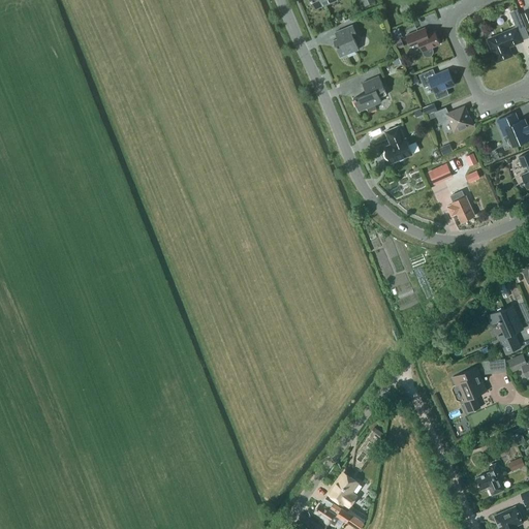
[(311,0),(315,9),(324,5),(323,4),(334,0),(311,0)]
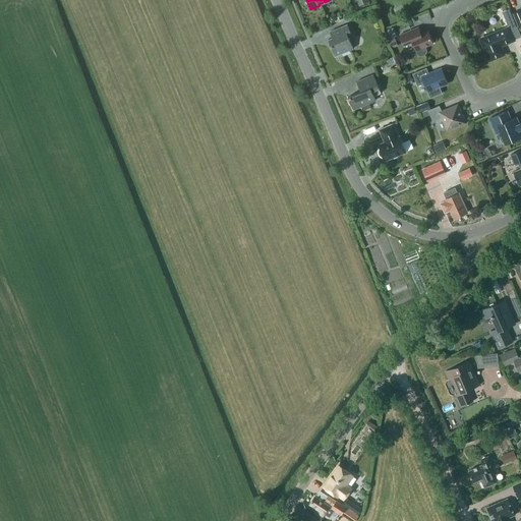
[(329,39),(333,50),(336,55),(338,54),(353,48),(348,35),(351,33),(348,24),(330,32),(333,38),(329,39)]
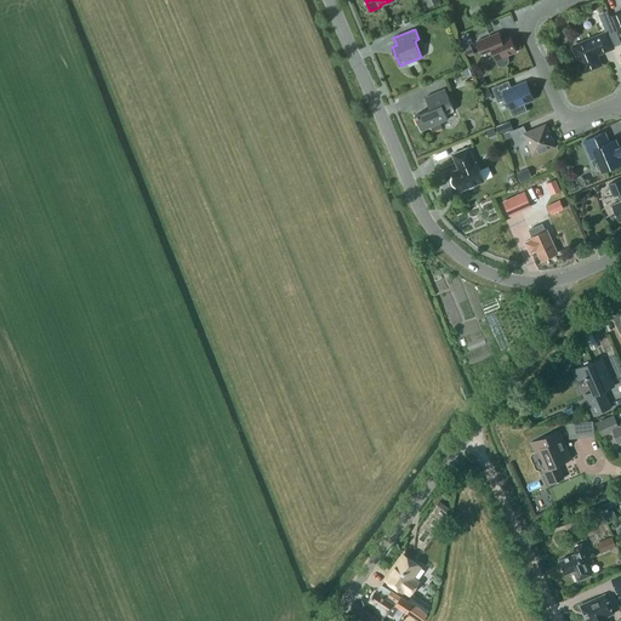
[(466,55),(474,51),(467,32),(459,35),(466,55)]
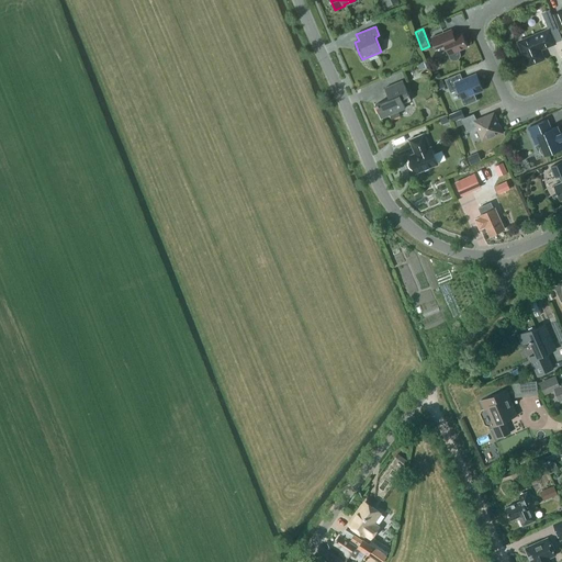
[(451,29),(451,30),(431,37),(437,49),(446,46),(449,54),(449,55),(449,56),(451,58),(452,59),(454,60),(457,59),(459,58),(460,56),(460,54),(460,52),(459,49),(468,46),(462,33),(454,36),(451,29)]
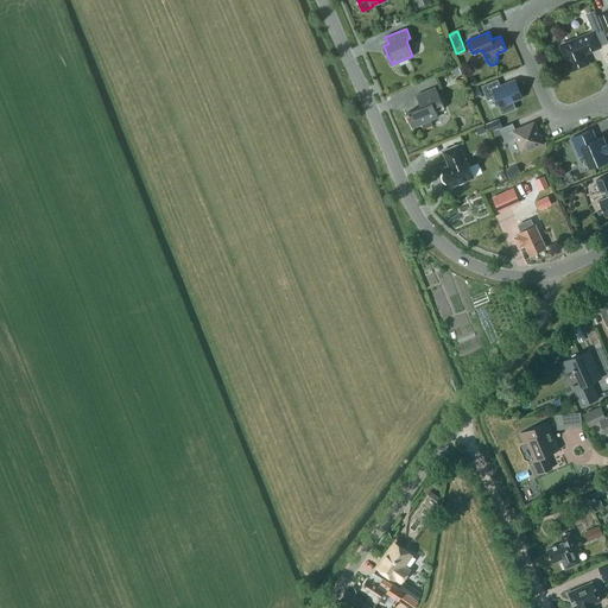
[(565,54),(571,69),(588,63),(583,52),(600,46),(594,32),(561,45),(563,54),(565,54)]
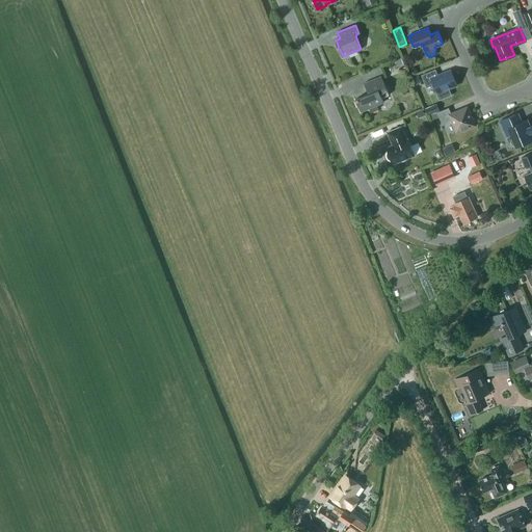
[(434,70),(422,75),(427,87),(434,84),(441,101),(452,96),(449,86),(456,83),(451,71),(437,77),(434,70)]
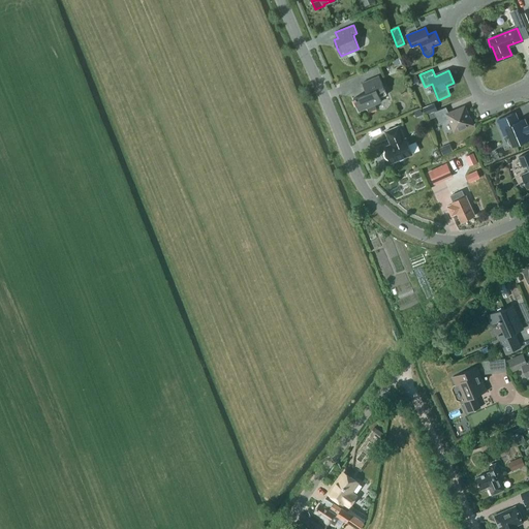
[(368,107),(369,111),(376,107),(374,104),(382,101),(380,96),(386,94),(379,75),(362,83),(367,92),(353,98),(359,111),(368,107)]
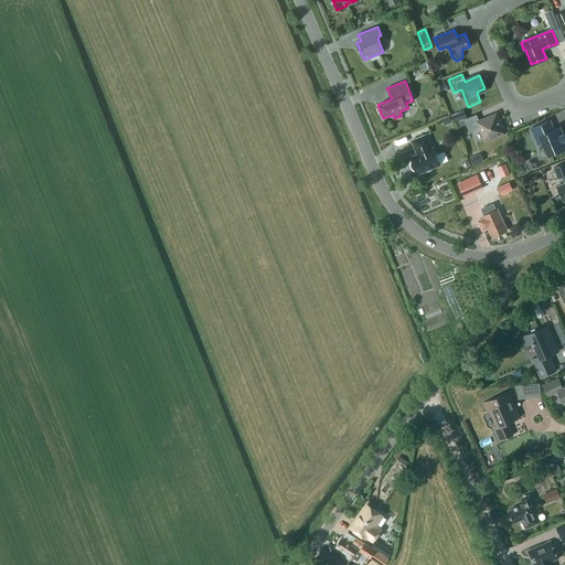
[(467,117),(464,109),(450,115),(454,123),(467,117)]
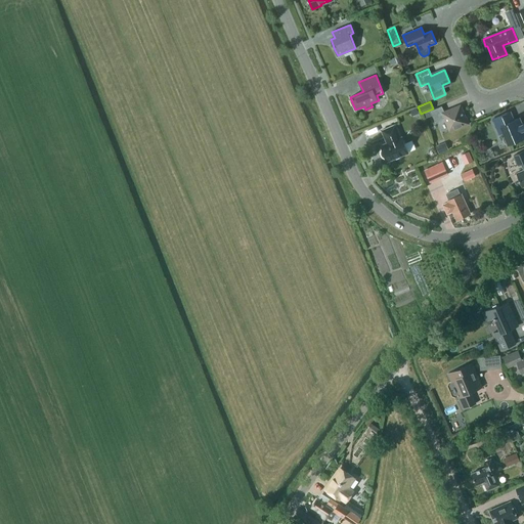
[(444,112),(442,105),(431,111),(435,122),(445,118),(450,130),(462,125),(462,126),(469,123),(467,116),(466,117),(461,104),(444,112)]
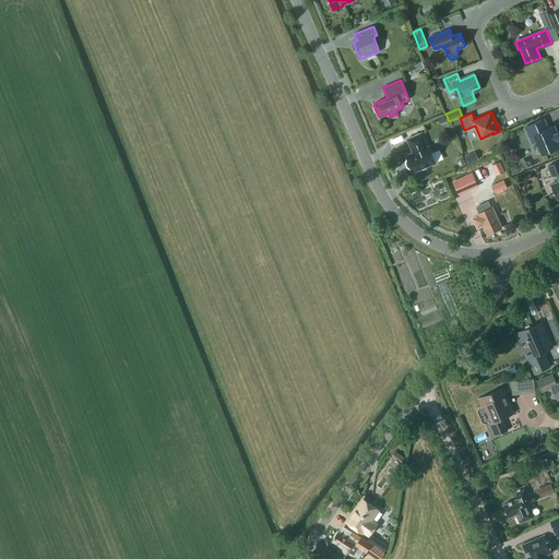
[(545,119),(525,127),(532,143),(537,141),(543,153),(558,145),(558,133),(558,131),(557,132),(555,126),(548,128),(545,119)]
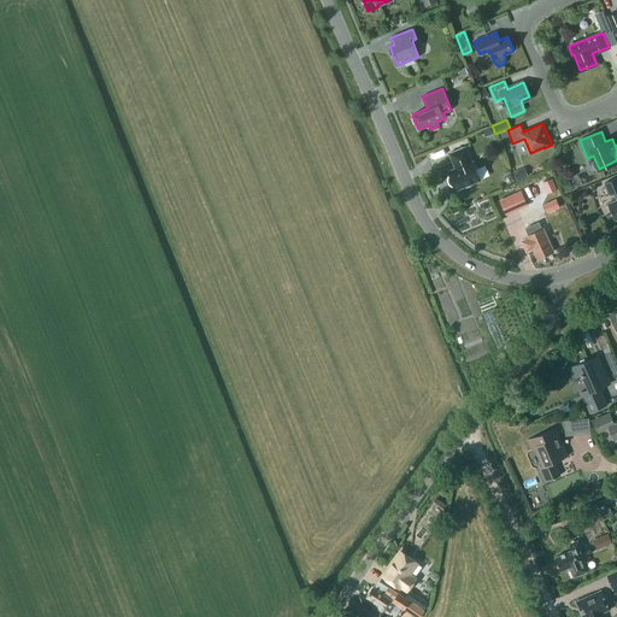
[(450,177),(448,180),(450,182),(451,183),(452,184),(454,186),(457,189),(481,178),(476,169),(474,162),(471,162),(469,156),(465,146),(450,153),(453,162),(454,162),(457,168),(448,171),(451,175),(450,177)]
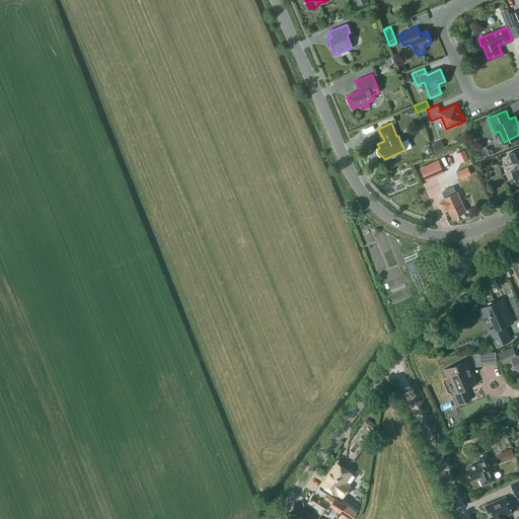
[(518,149),(509,153),(513,163),(516,162),(518,168),(511,171),(517,184),(518,183),(518,149)]
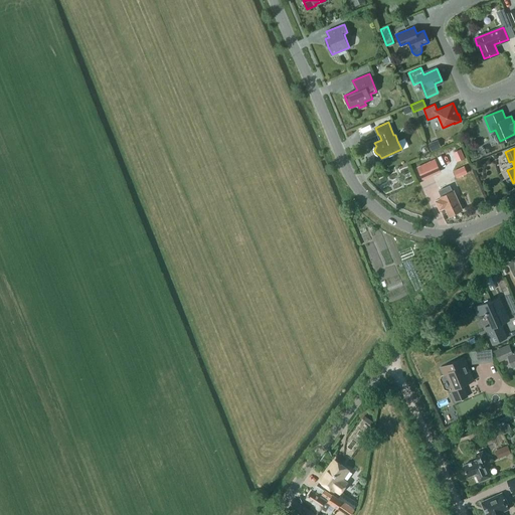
[(461,149),(454,151),(456,160),(464,158),(461,149)]
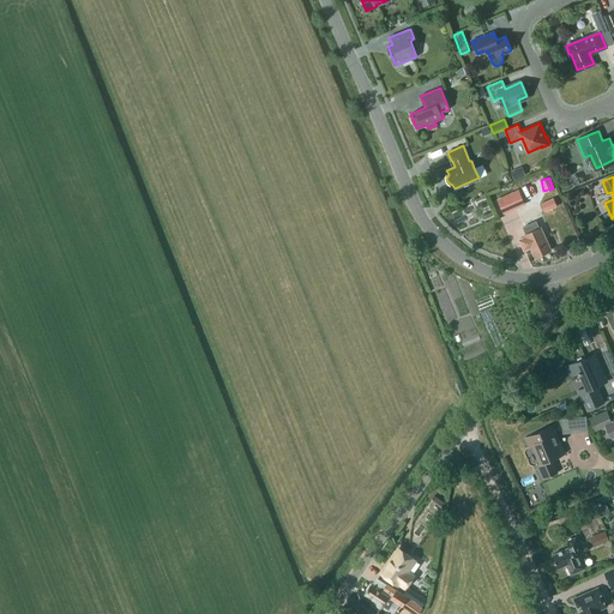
[(519,190),(498,199),(504,212),(525,203),(519,190)]
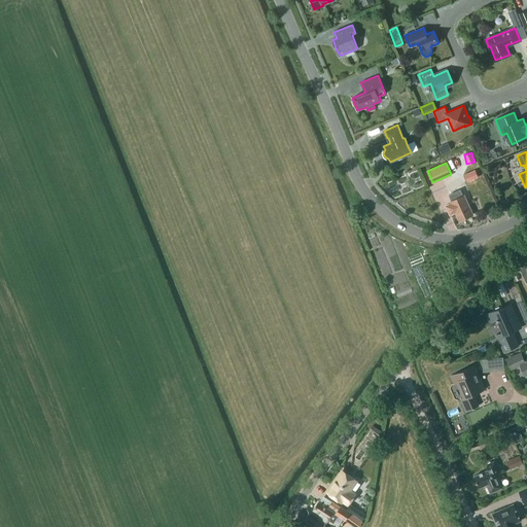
[(466,182),(472,179),(479,176),(476,170),(463,175),(466,182)]
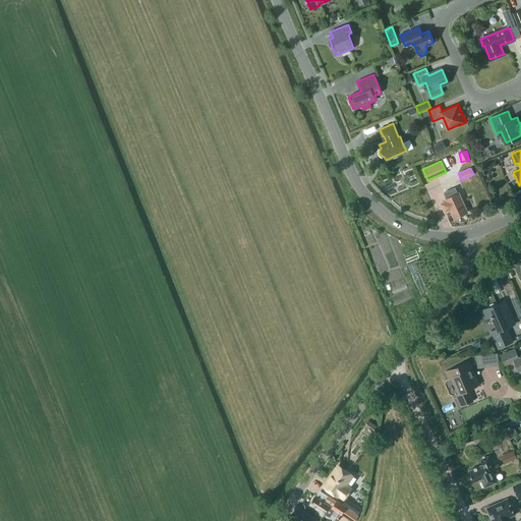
[(457,192),(455,187),(444,192),(446,197),(445,198),(446,200),(440,203),(444,212),(450,210),(454,218),(468,212),(459,192),(457,192)]
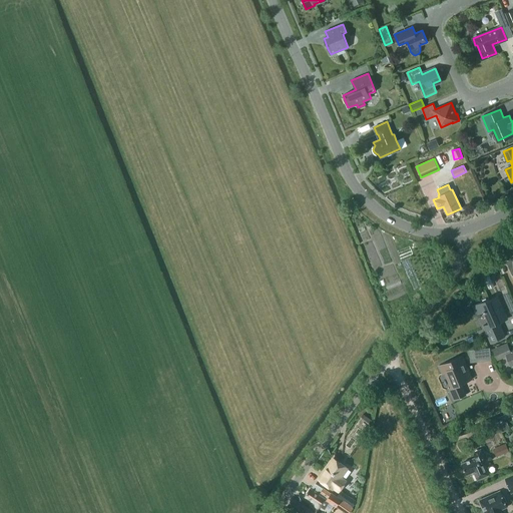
[(499,322),(507,318),(497,296),(489,299),(489,298),(473,305),(477,315),(484,311),(490,323),(483,326),(491,343),(505,336),(499,322)]
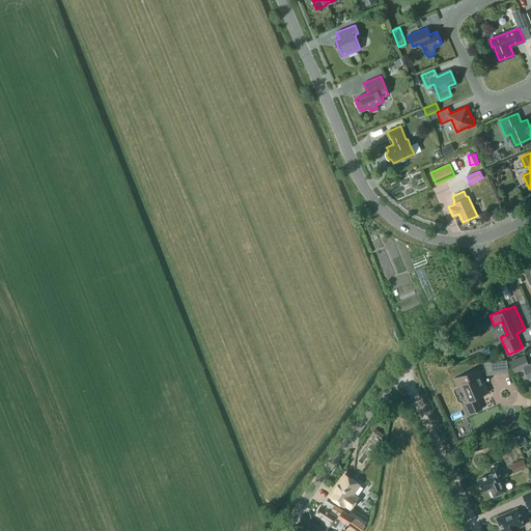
[(525,356),(511,362),(515,371),(525,367),(530,379),(530,378),(530,360),(528,362),(525,356)]
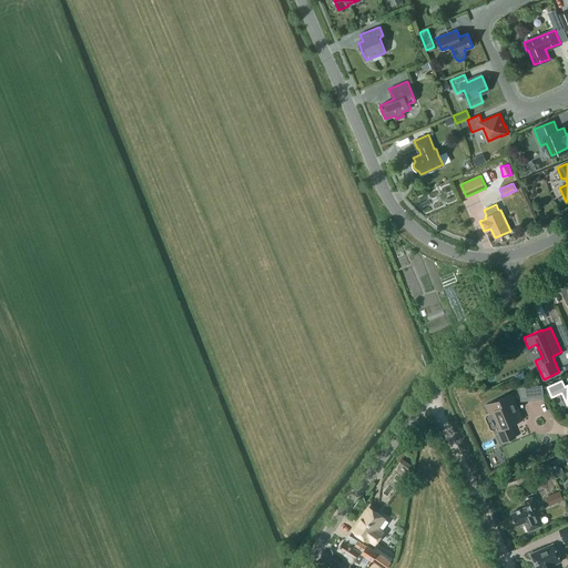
[(519,386),(519,399),(543,398),(541,385),(519,386)]
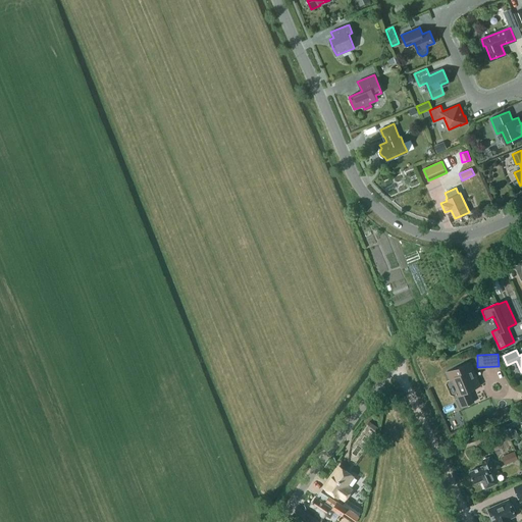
[(469,389),(480,385),(470,361),(446,372),(450,380),(456,378),(462,393),(456,395),(461,407),(474,401),(469,389)]
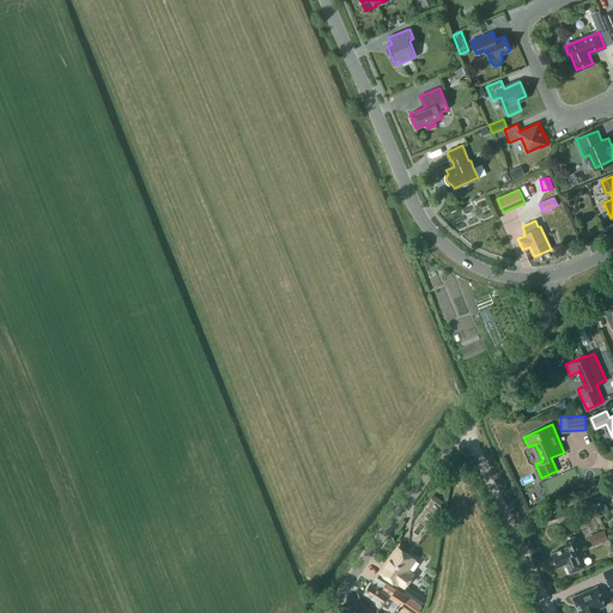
[(593,497),(581,503),(586,514),(596,508),(598,508),(593,497)]
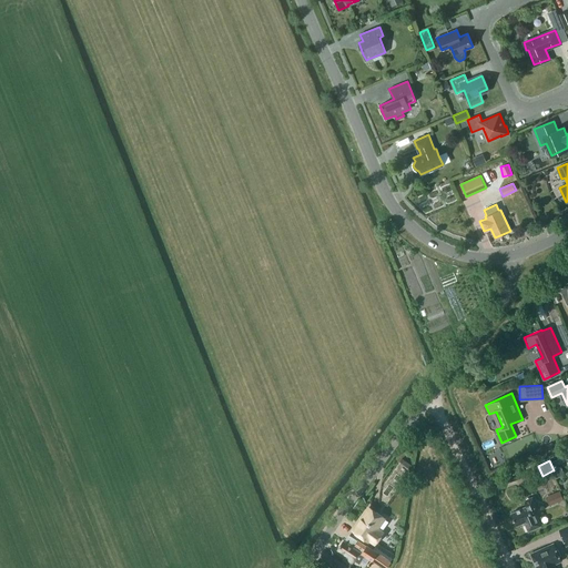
[(554,470),(553,470),(557,478),(565,475),(560,467),(554,470)]
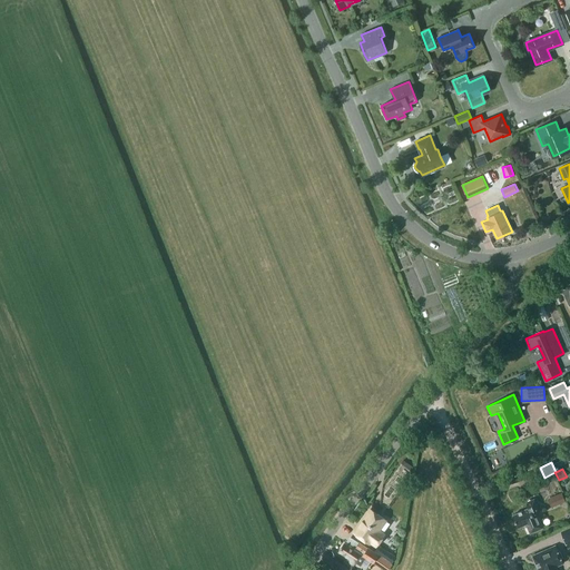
[(564,501),(561,493),(548,499),(551,507),(564,501)]
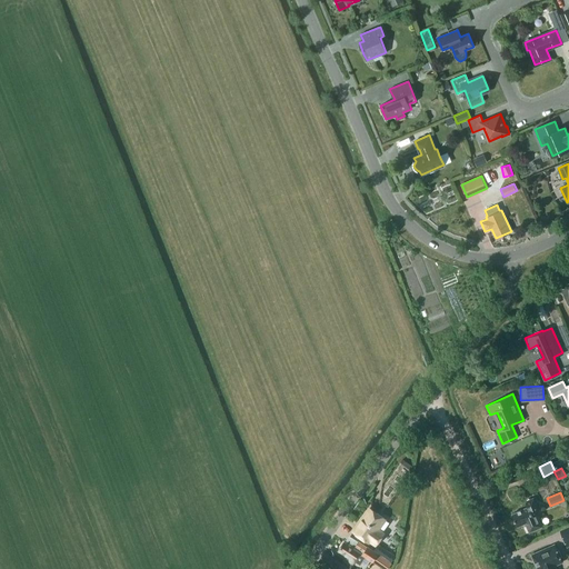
[(538,510),(533,499),(526,501),(528,507),(511,513),(517,526),(525,522),(530,532),(543,527),(536,510),(538,510)]
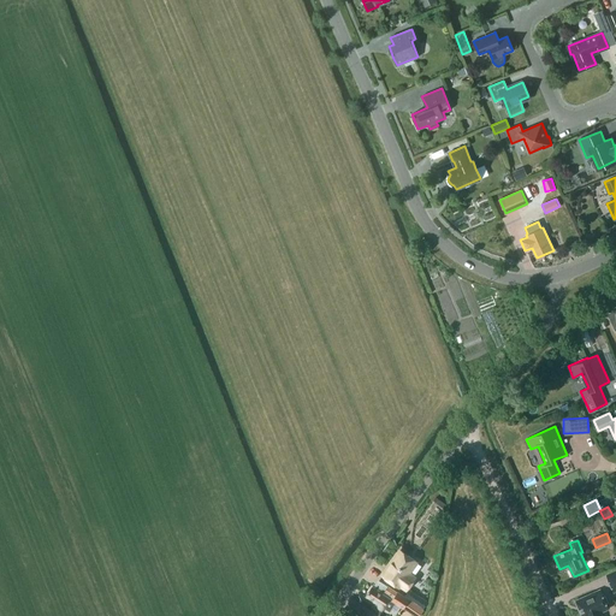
[(391,572),(388,578),(398,586),(400,586),(401,585),(407,590),(416,578),(414,576),(422,567),(416,562),(418,562),(401,550),(388,569),(391,572)]
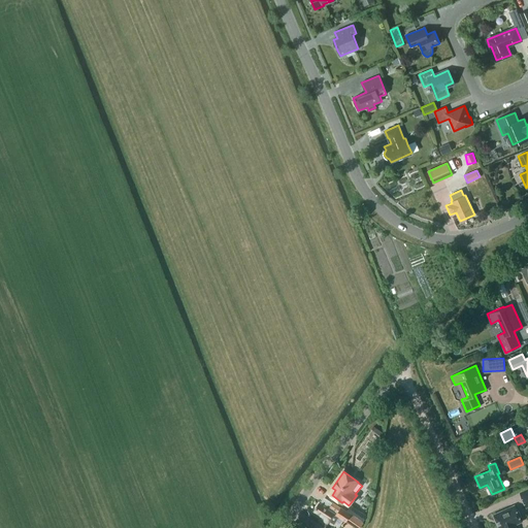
[(328,508),(320,503),(315,510),(319,513),(317,515),(328,522),(329,520),(335,524),(339,517),(343,520),(344,520),(347,521),(348,519),(351,514),(349,512),(341,507),(332,502),(328,508)]
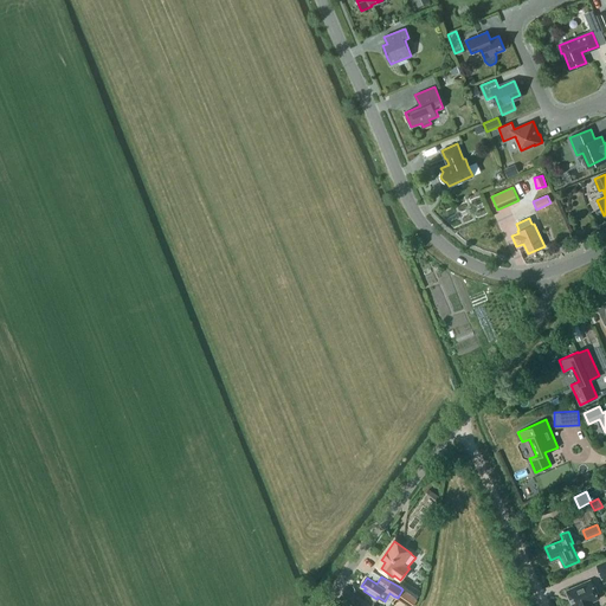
[(421,592),(403,579),(398,585),(417,598),(421,592)]
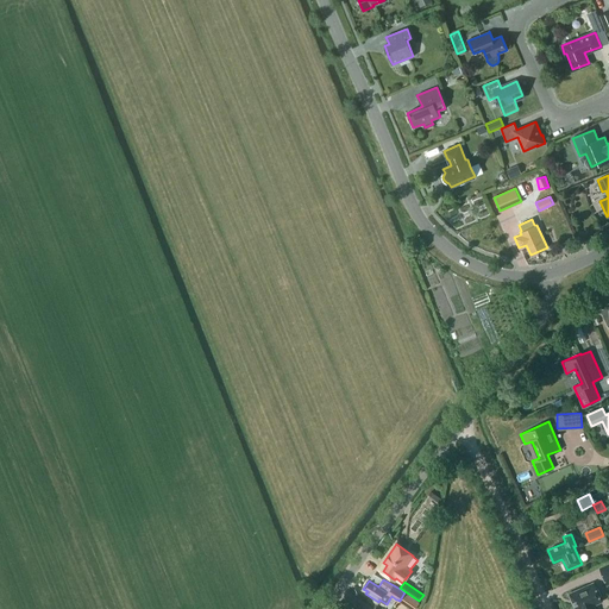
[(595,608),(594,603),(601,600),(592,582),(570,591),(575,603),(573,604),(575,608),(576,608),(577,608),(581,608),(582,608),(581,608),(595,608)]
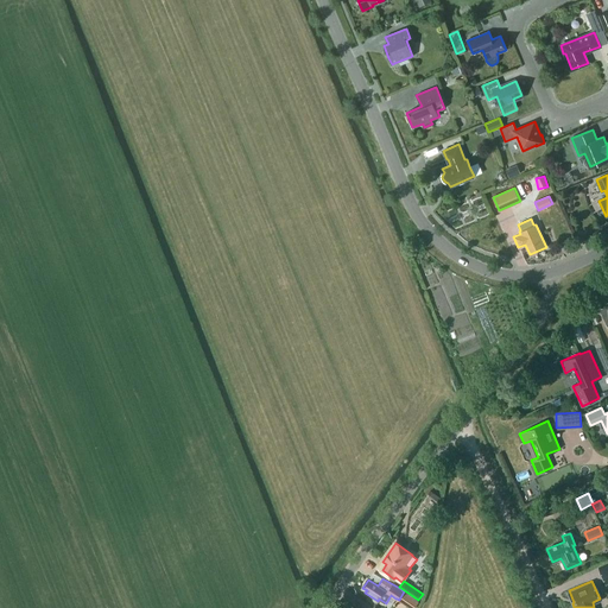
[(413,597),(404,591),(400,597),(399,600),(404,603),(405,601),(410,603),(413,599),(413,597)]
